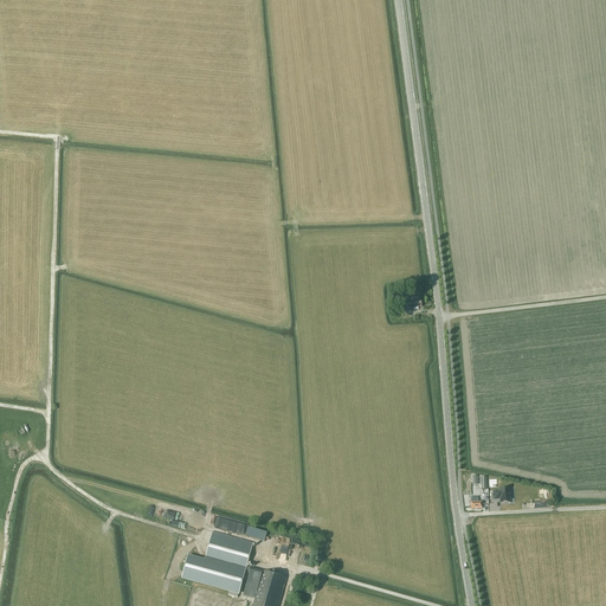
[(407,309),(421,307),(421,301),(420,301),(420,296),(406,298),(406,303),(407,303),(407,309)]
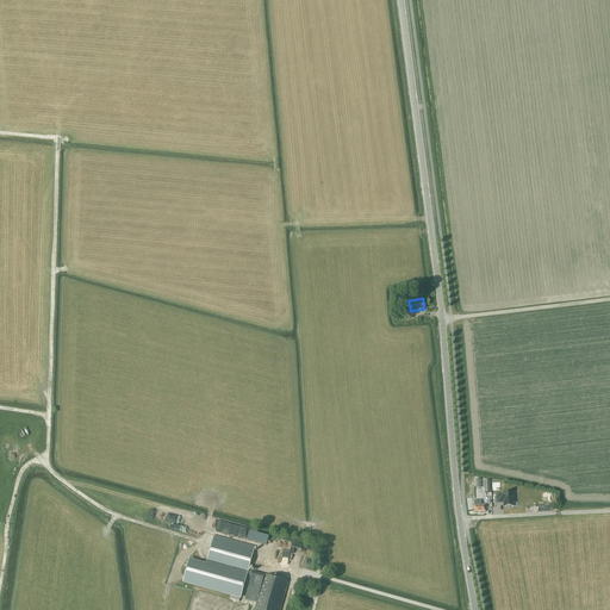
[(503,495),(497,496),(497,503),(503,503),(504,506),(514,506),(512,492),(503,493),(503,495)]
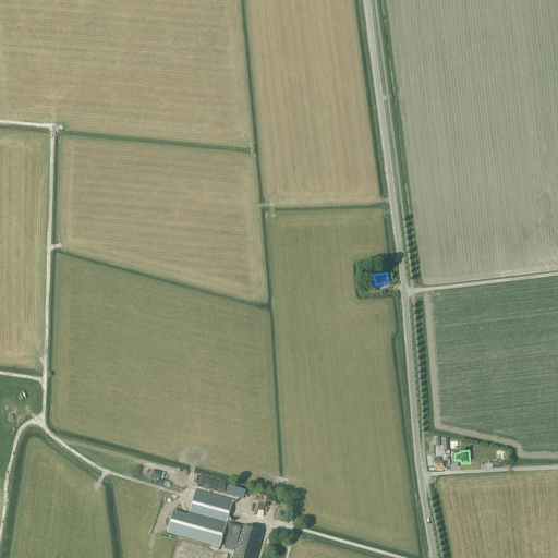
[(444,462),(440,462),(440,458),(434,459),(434,462),(434,469),(444,469),(444,462)]
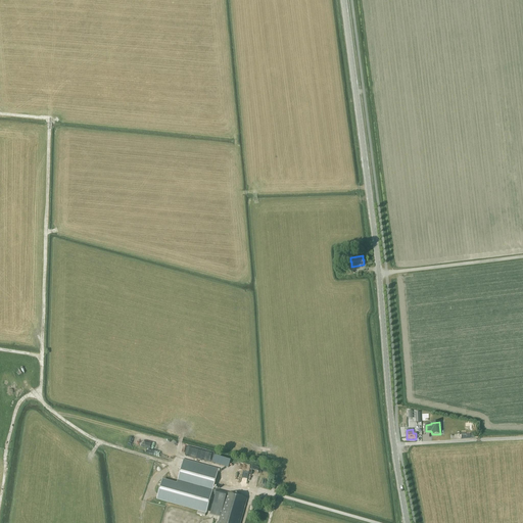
[(231,460),(215,456),(212,463),(229,468),(231,460)]
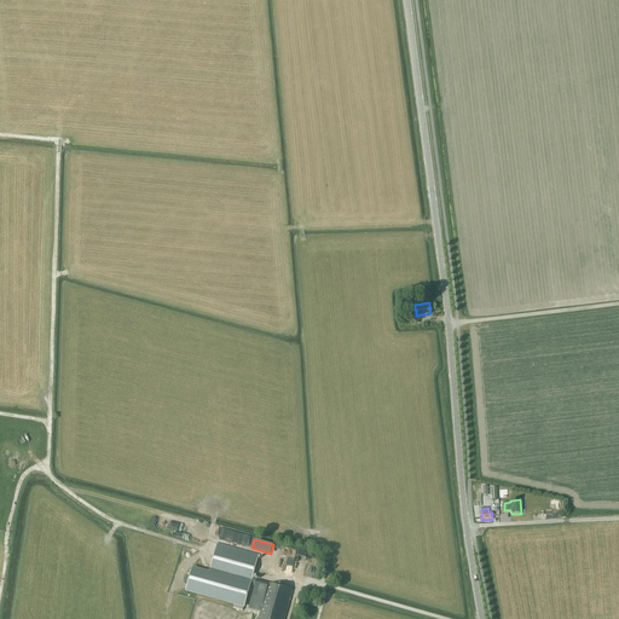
[(253,578),(260,555),(219,543),(210,572),(194,567),(187,588),(246,605),(252,584),(255,585),(249,608),(261,612),(258,618),(284,618),(293,590),(253,578)]
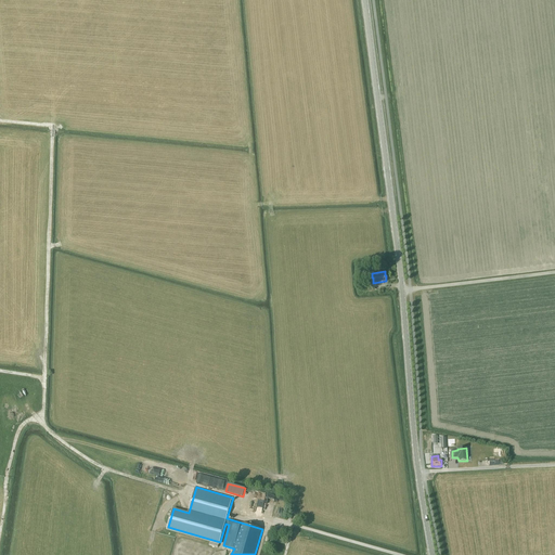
All buildings are outlined.
